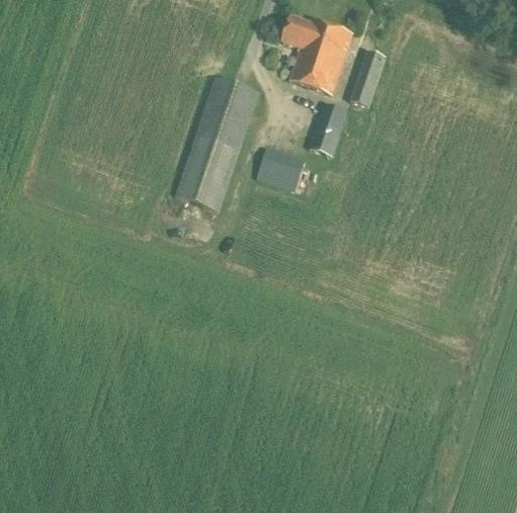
[(319,35),(323,22),(311,17),(310,21),(291,15),(283,40),(300,47),(303,41),(314,46),(318,34),(319,35)]
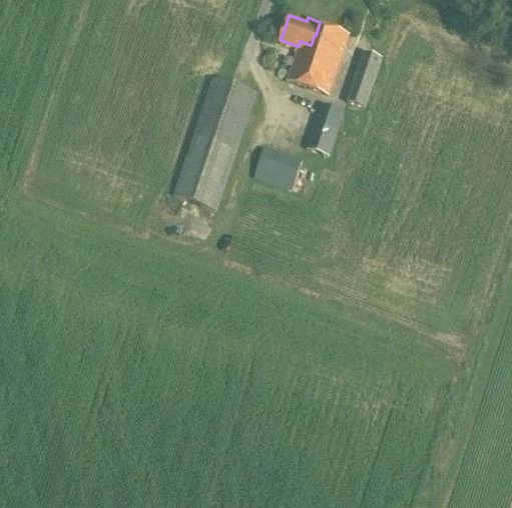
[(329,93),(350,32),(320,22),(316,35),(315,34),(311,45),(300,41),(298,46),(288,78),(329,93)]
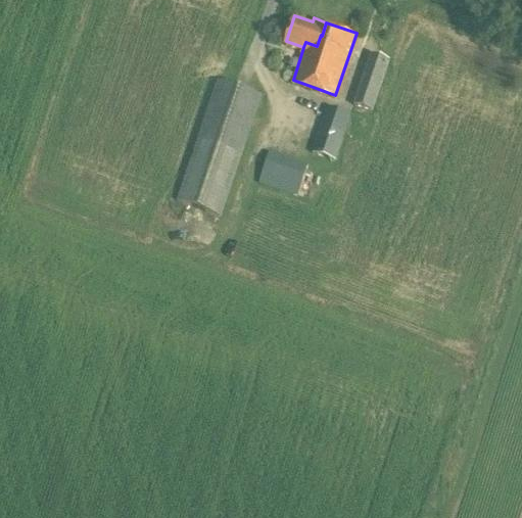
[(374,107),(390,56),(371,50),(354,101),(374,107)]
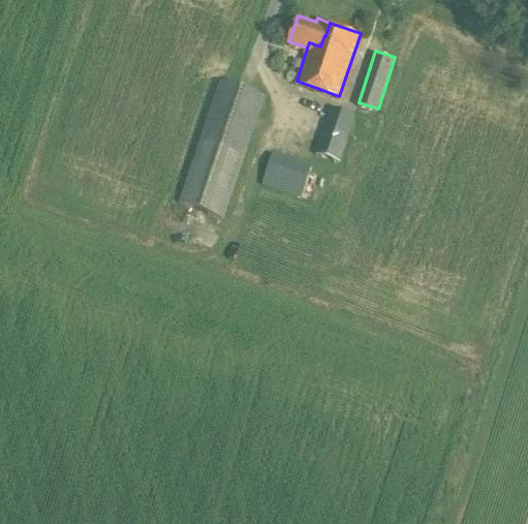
[(223,215),(244,155),(265,94),(221,80),(181,199),(223,215)]
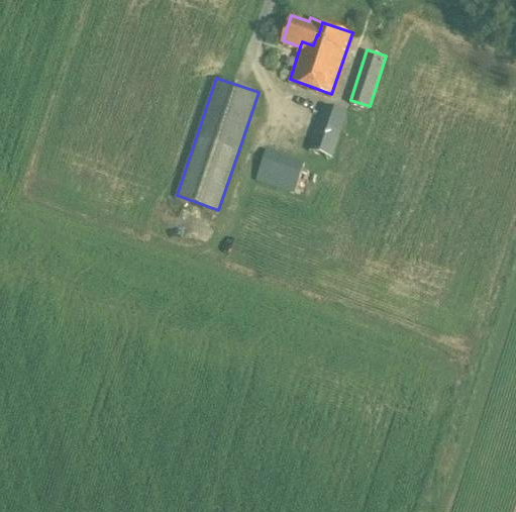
[(332,156),(347,109),(323,101),(308,146),(332,156)]
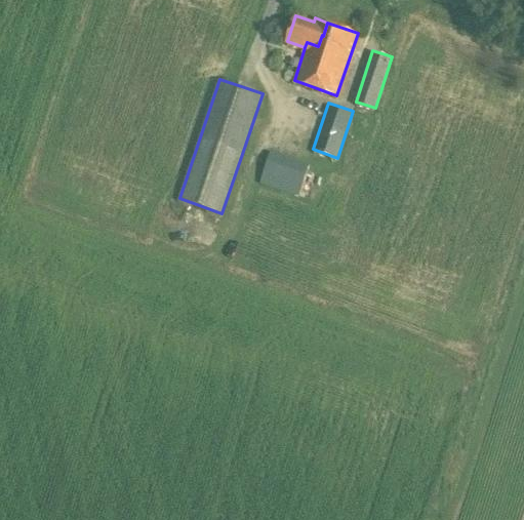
[(300,194),(310,162),(271,149),(260,180),(300,194)]
